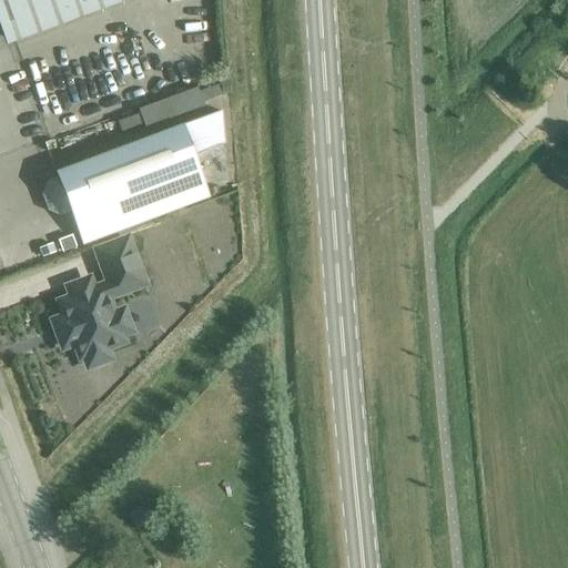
[(0,0),(0,29),(2,37),(14,42),(127,0),(0,0)]
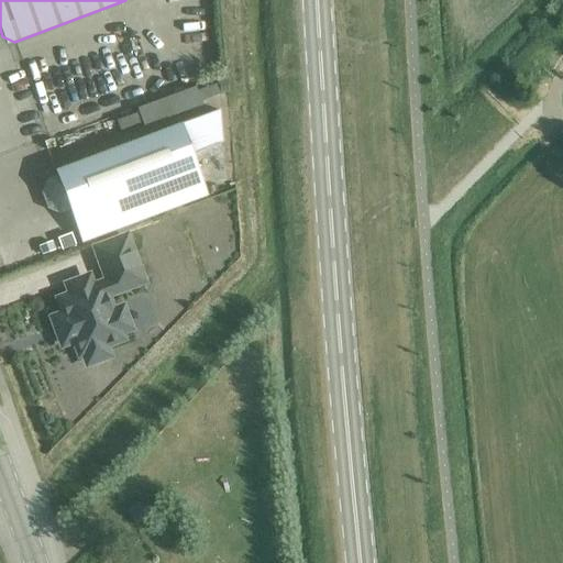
[(217,84),(196,91),(200,102),(227,92),(225,78),(216,83),(217,84)]
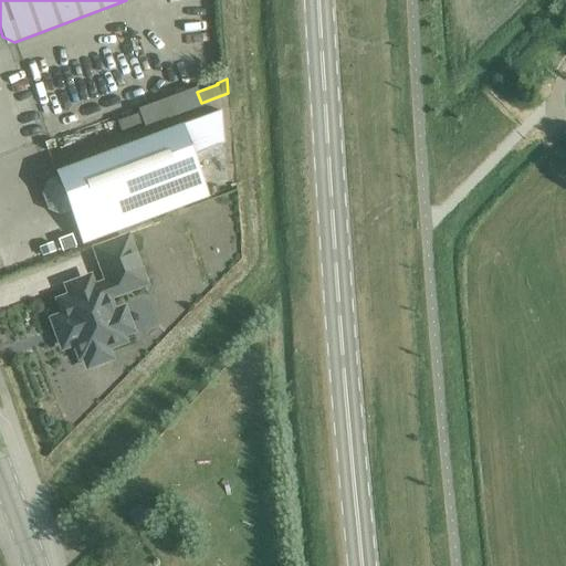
[(208,197),(192,155),(222,144),(220,111),(55,173),(56,177),(48,181),(41,194),(48,210),(60,216),(70,211),(82,244),(208,197)]
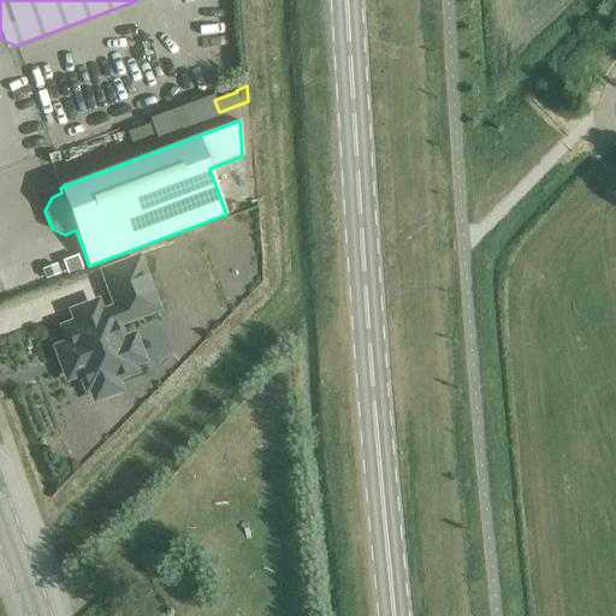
[(150,123),(128,132),(132,144),(155,136),(150,123)]
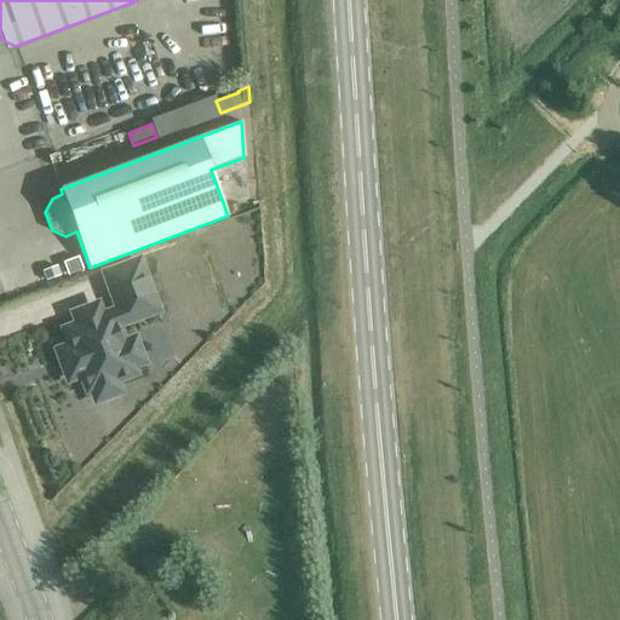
[(76,258),(63,264),(68,276),(81,270),(76,258)]
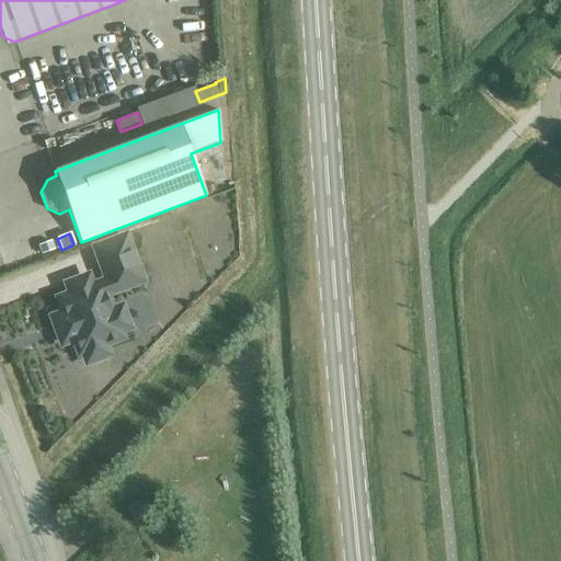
[(114,312),(112,313),(105,295),(133,284),(138,272),(125,238),(96,249),(109,281),(90,288),(89,286),(86,283),(80,282),(76,284),(72,287),(72,292),(72,295),(59,299),(68,320),(67,320),(71,333),(72,332),(80,353),(86,352),(86,354),(90,357),(94,357),(99,356),(102,352),(103,347),(102,345),(121,338),(118,330),(119,330),(123,325),(118,313),(114,312)]
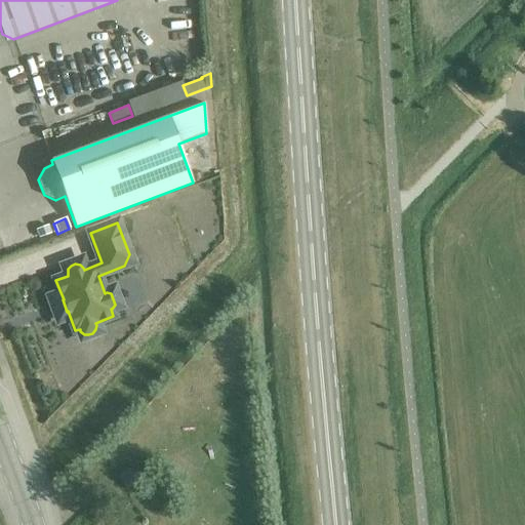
[(32,227),(19,232),(25,244),(36,239),(32,227)]
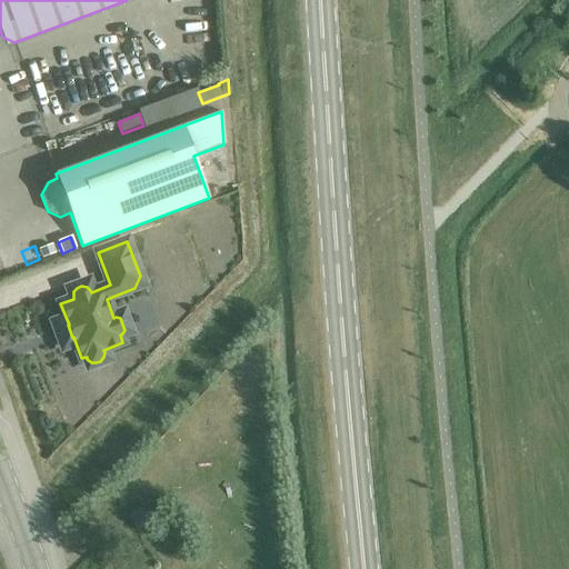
[(52,246),(39,250),(42,258),(55,253),(52,246)]
